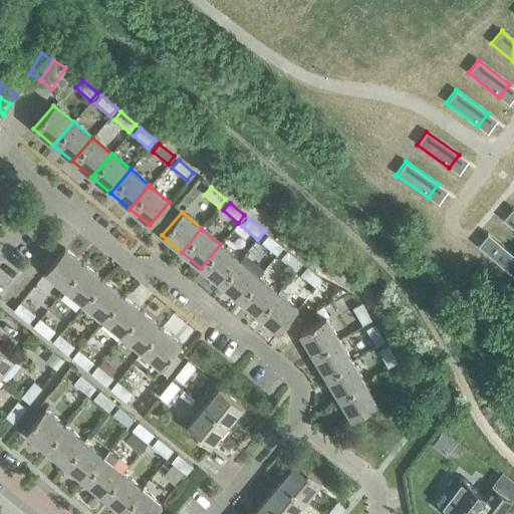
[(261,242),(276,255),(283,247),(268,234),(261,242)]
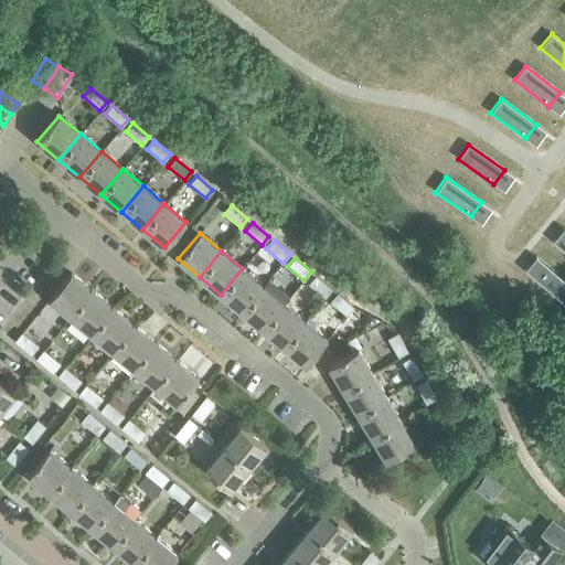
[(564,281),(545,266),(535,279),(564,304),(564,281)]
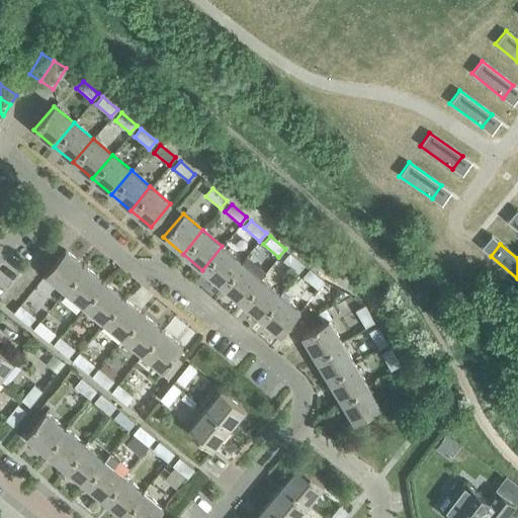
[(222,285),(241,262),(222,246),(202,270),(222,285)]
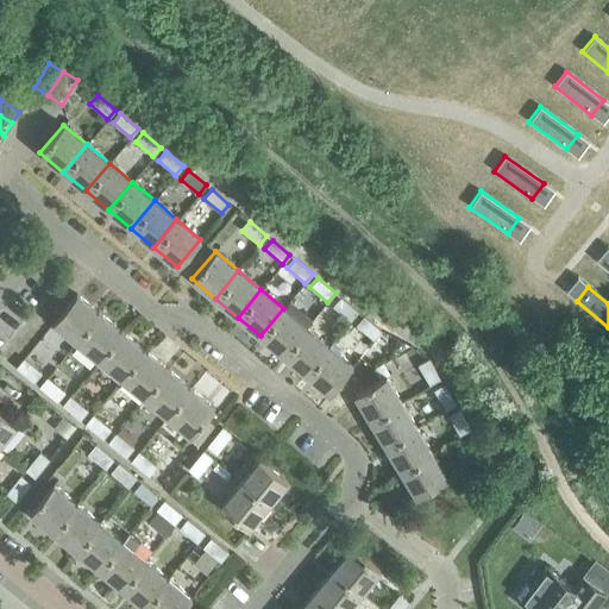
[(76,341),(100,314),(76,294),(52,322),(76,341)]
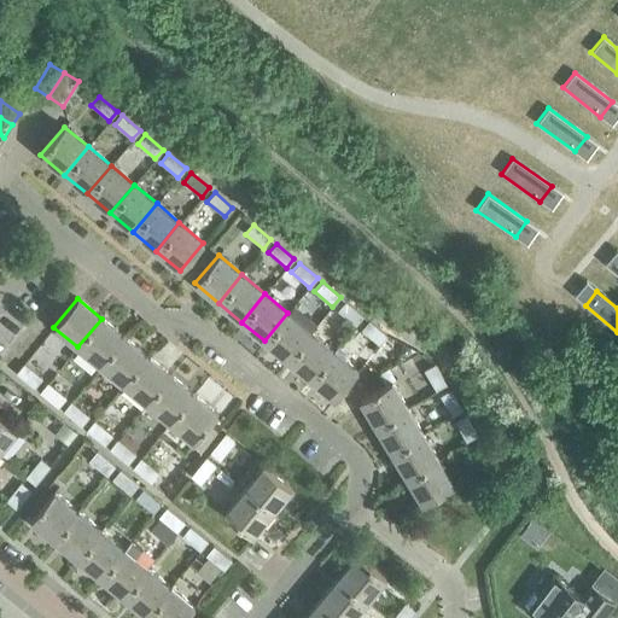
[(337,310),(355,325),(363,316),(345,301),(337,310)]
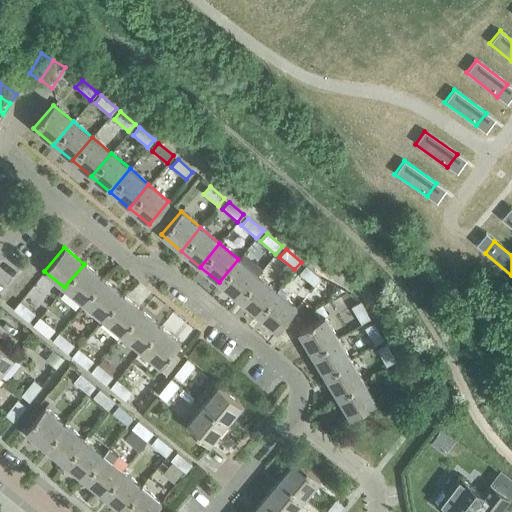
[(238,298),(257,275),(238,259),(219,282),(238,298)]
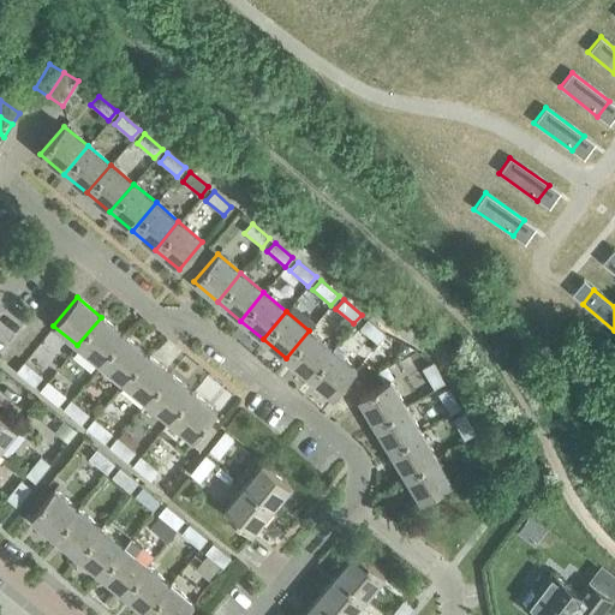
[(100,364),(124,335),(101,317),(77,345),(100,364)]
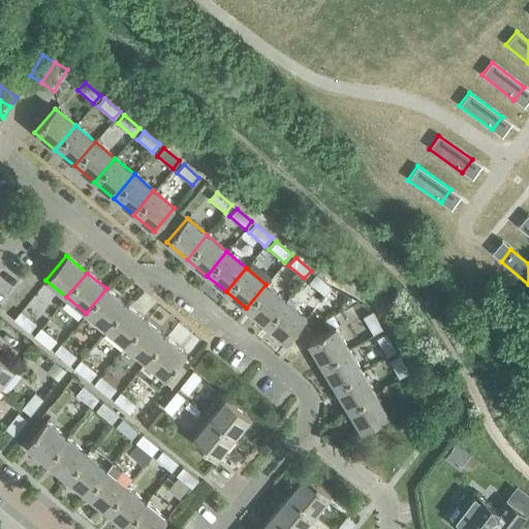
[(309,282),(323,296),(331,287),(315,275),(309,282)]
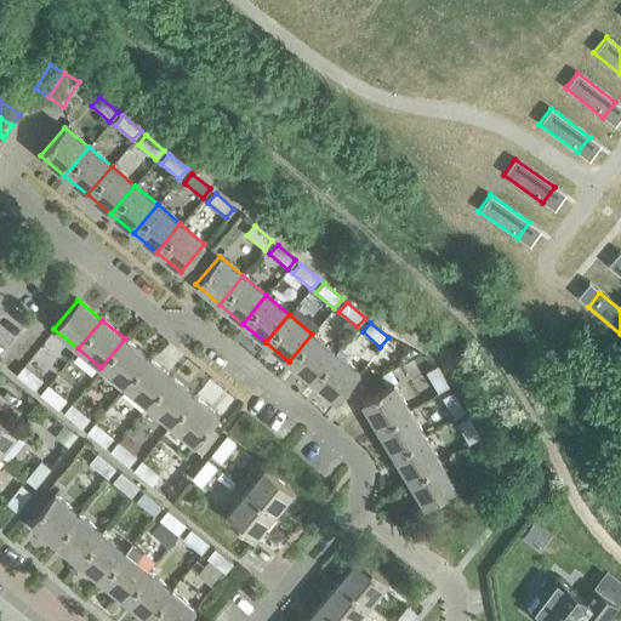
[(312,381),(342,343),(320,325),(313,334),(312,334),(289,362),(312,381)]
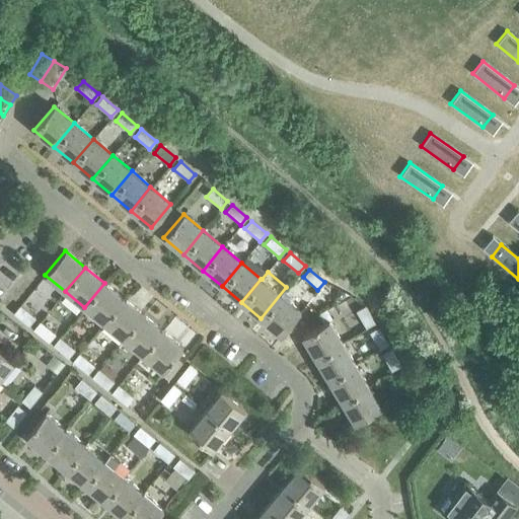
[(84,307),(103,323),(124,299),(104,283),(84,307)]
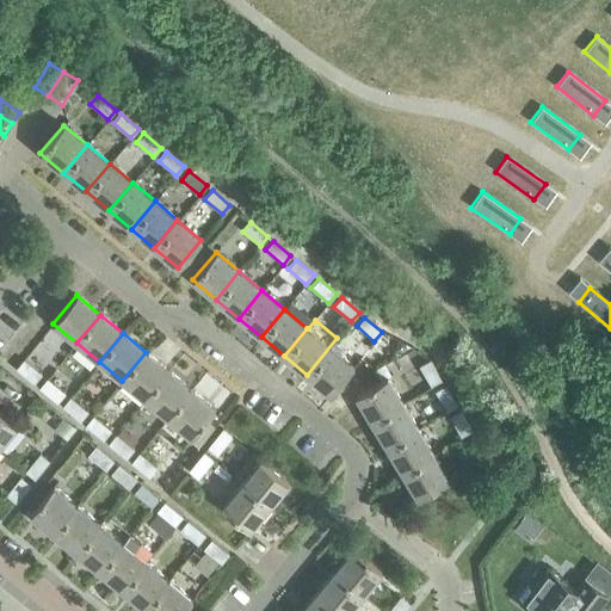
[(337,338),(307,375),(331,394),(353,366),(341,356),(345,351),(335,341),(338,339),(337,338)]
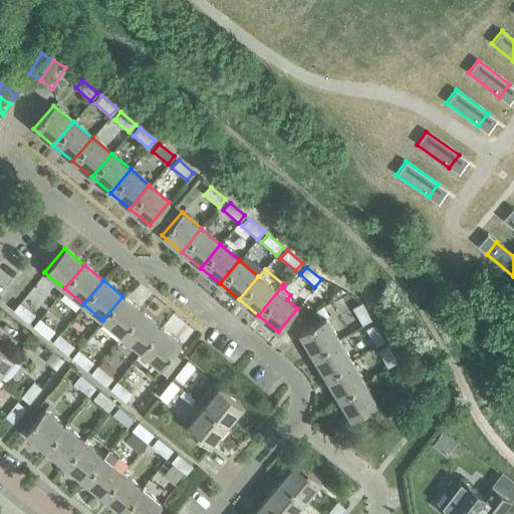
[(121,335),(142,311),(122,296),(102,320),(121,335)]
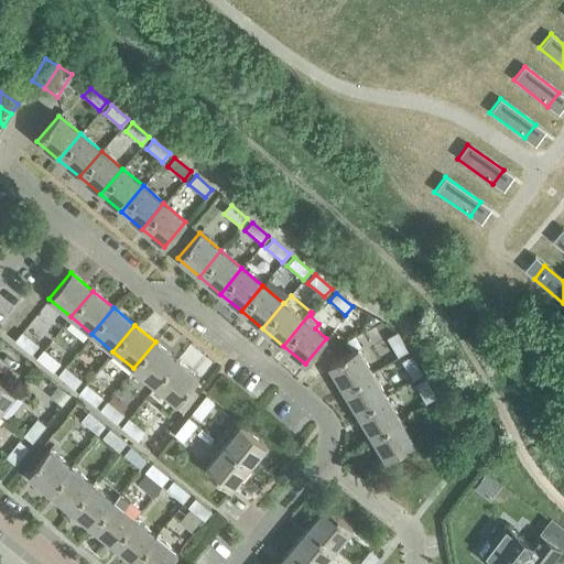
[(14,340),(31,354),(39,345),(22,332),(14,340)]
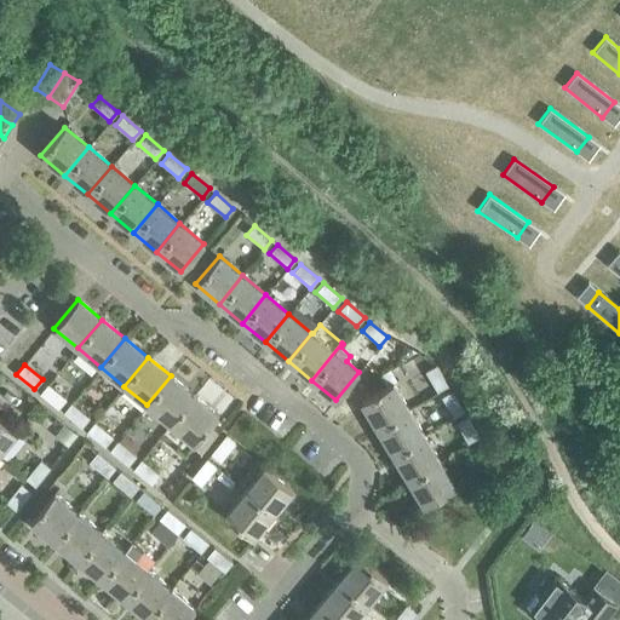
[(425,372),(437,391),(447,385),(435,366),(425,372)]
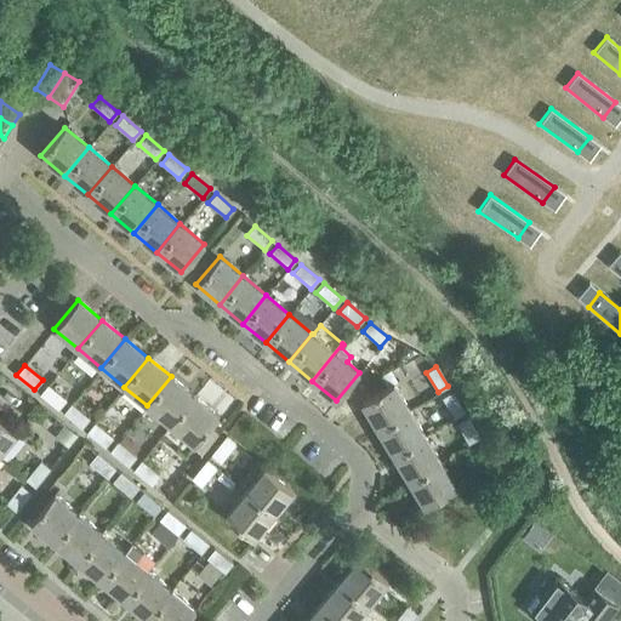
[(170,425),(194,396),(171,376),(147,405),(170,425)]
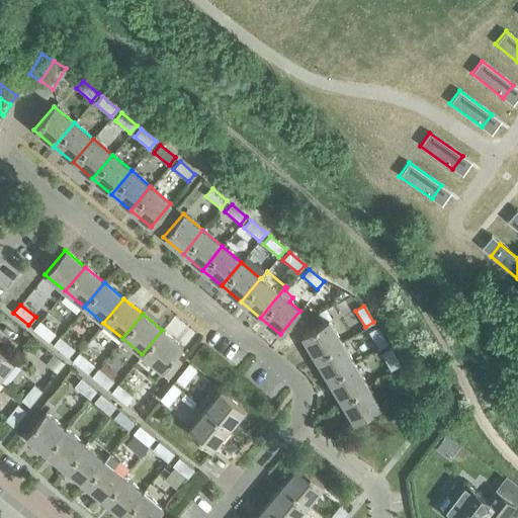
[(315,358),(341,342),(328,320),(301,336),(315,358)]
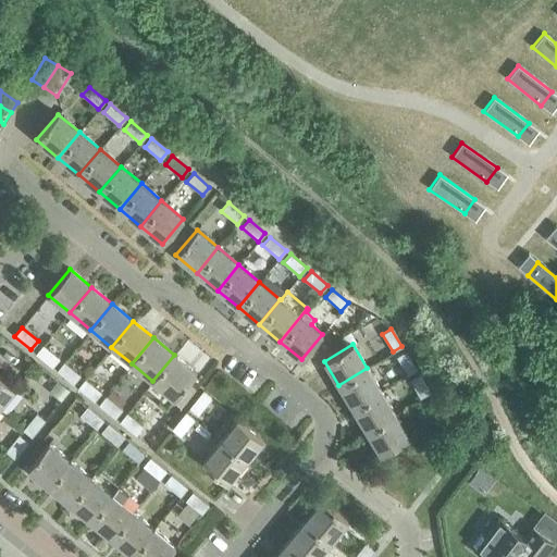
[(36,354),(52,367),(60,358),(44,345),(36,354)]
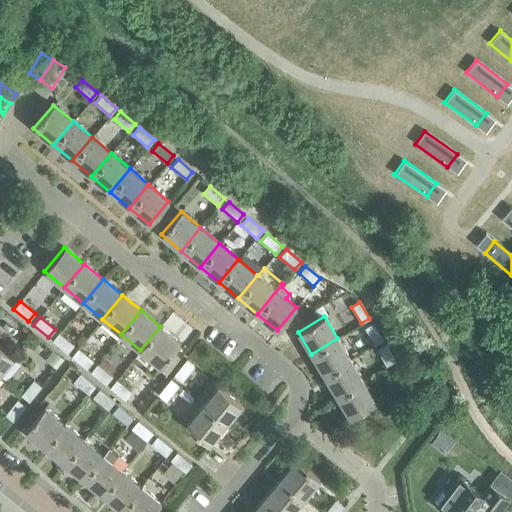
[(364,328),(374,344),(382,339),(373,323),(364,328)]
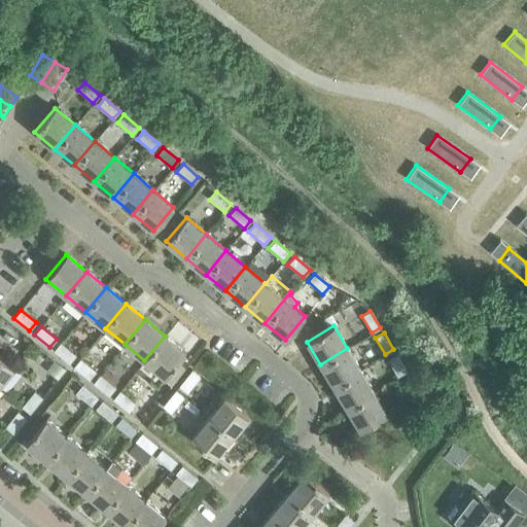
[(165,336),(144,360),(165,377),(185,352),(165,336)]
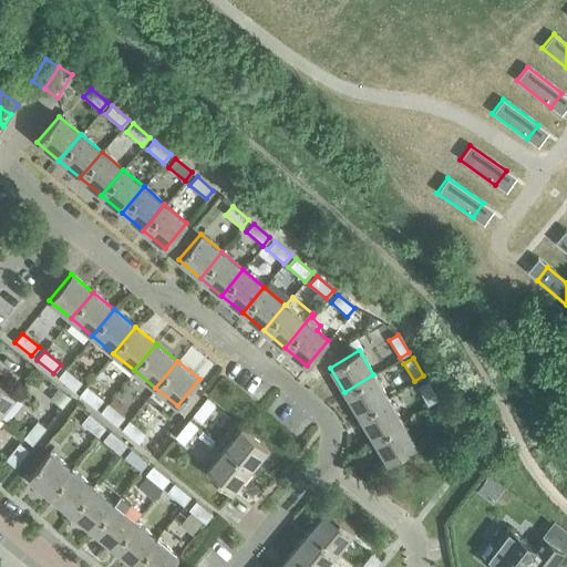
[(58,378),(74,391),(82,382),(65,369),(58,378)]
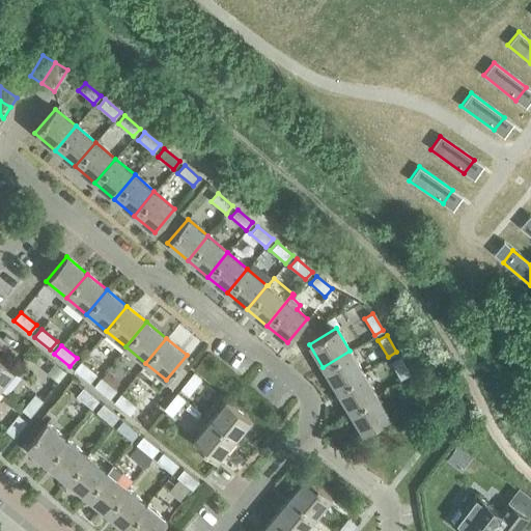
[(336,389),(363,372),(350,351),(323,367),(336,389)]
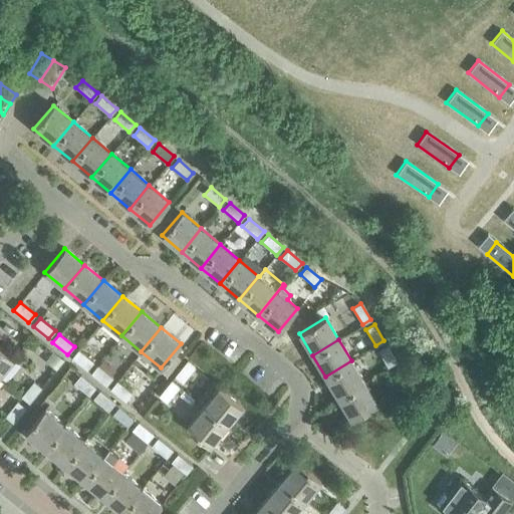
[(377,350),(388,367),(397,361),(387,345),(377,350)]
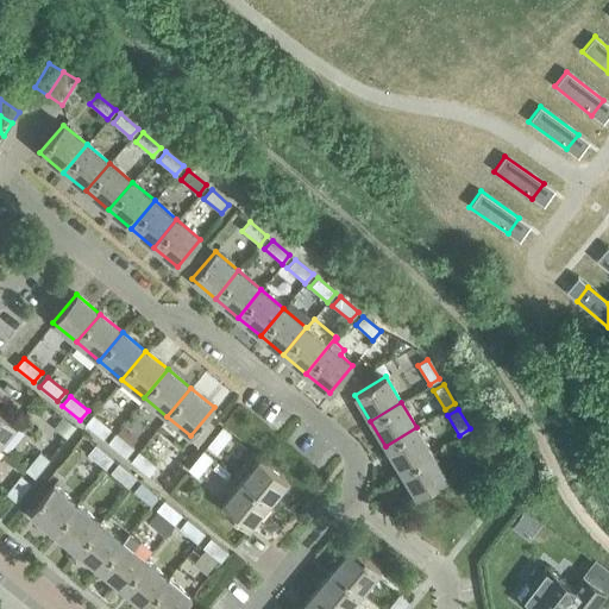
[(0,443),(16,424),(0,410),(0,443)]
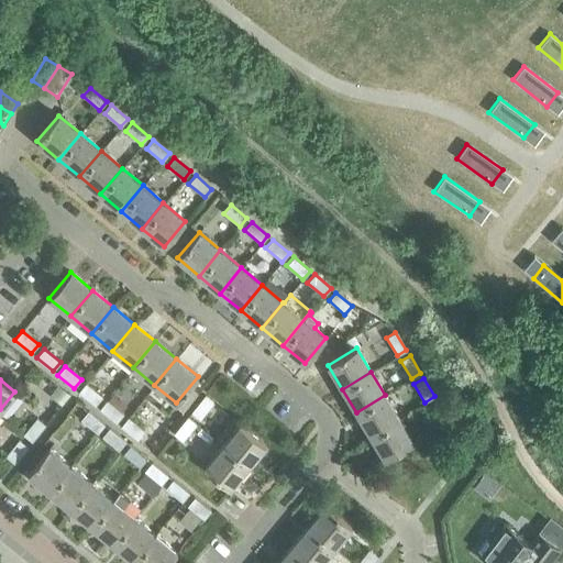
[(79,392),(96,406),(102,396),(86,383),(79,392)]
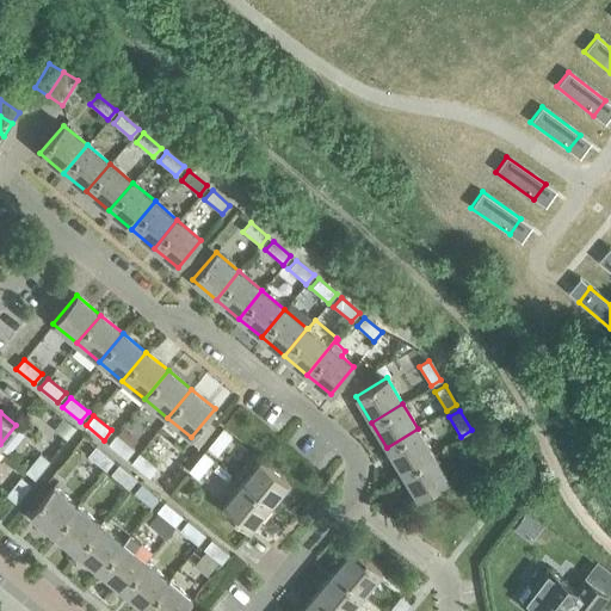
[(208,446),(217,455),(233,437),(223,429),(208,446)]
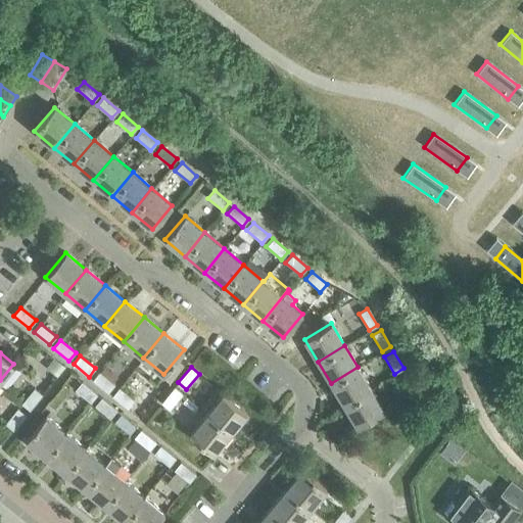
[(343,405),(371,388),(358,367),(331,383),(343,405)]
